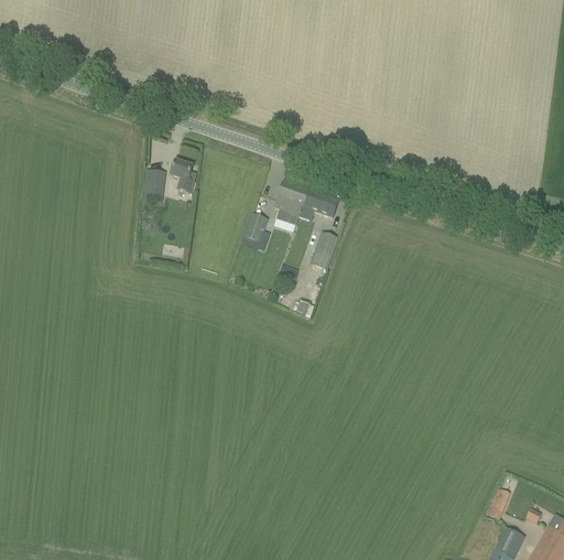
[(193,164),(175,159),(171,174),(181,178),(177,187),(190,192),(196,174),(191,172),(193,164)]
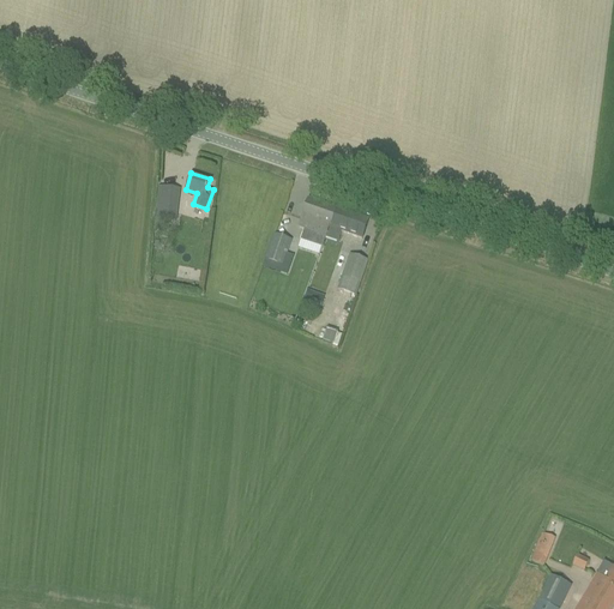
[(175,212),(179,187),(163,185),(160,216),(175,218),(175,212)]
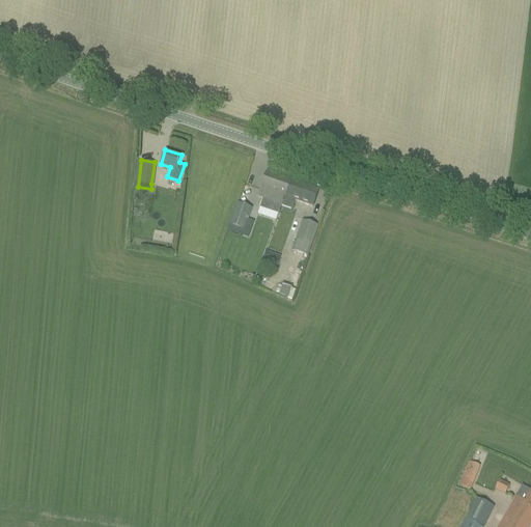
[(259,204),(278,211),(284,193),(277,191),(283,175),(267,169),(257,194),(262,195),(259,204)]
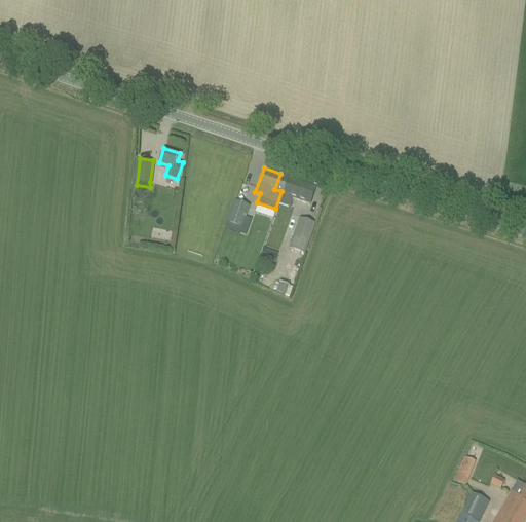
[(308,201),(314,185),(280,174),(274,189),(282,191),(308,201)]
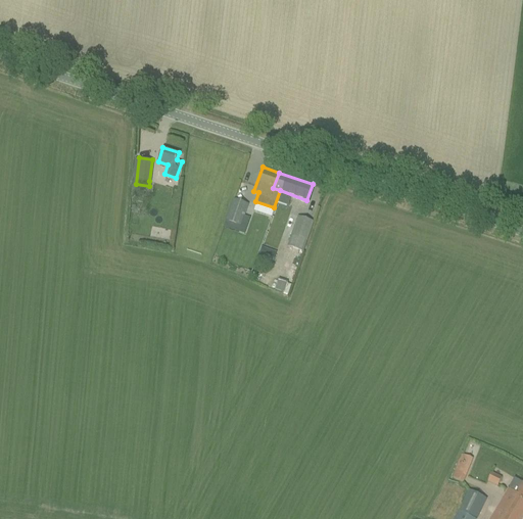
[(226,218),(240,223),(247,201),(233,196),(226,218)]
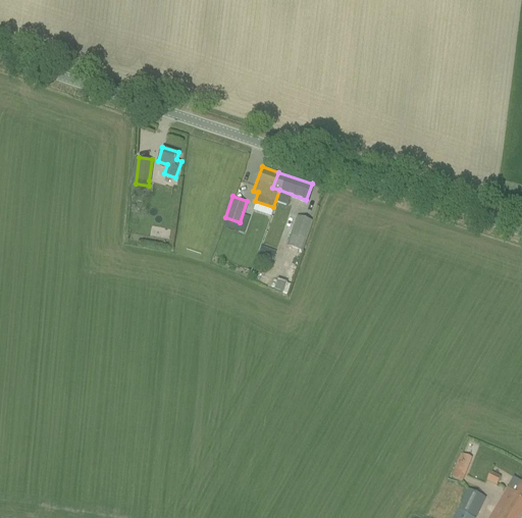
[(286,244),(302,249),(313,218),(298,213),(286,244)]
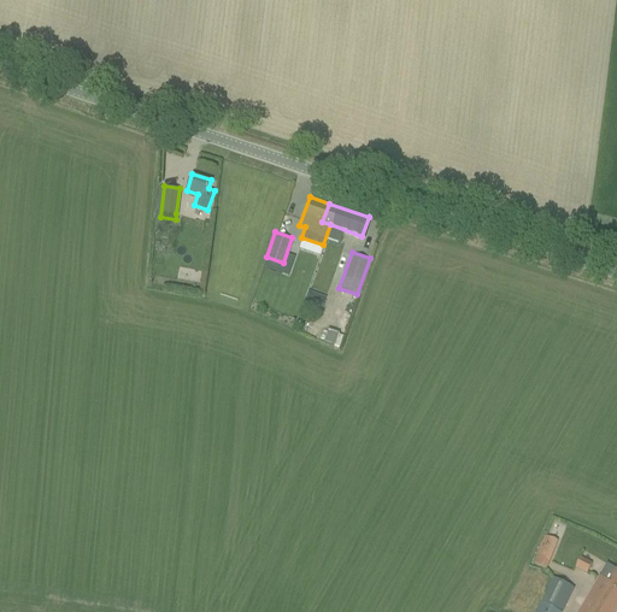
[(312,287),(309,295),(304,293),(300,305),(322,312),(328,293),(312,287)]
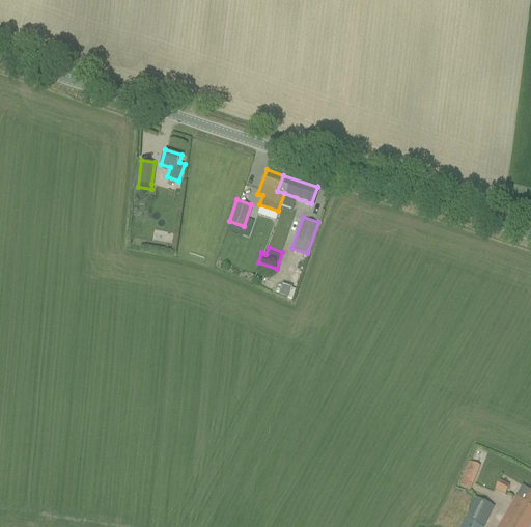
[(284,280),(281,292),(294,296),(297,284),(284,280)]
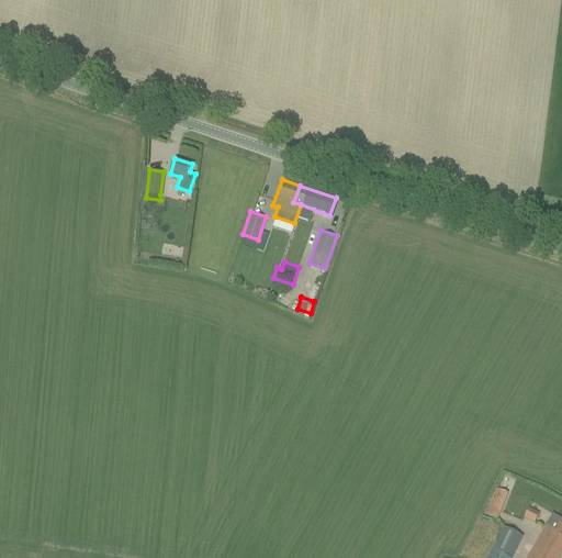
[(486,511),(497,515),(507,490),(496,486),(486,511)]
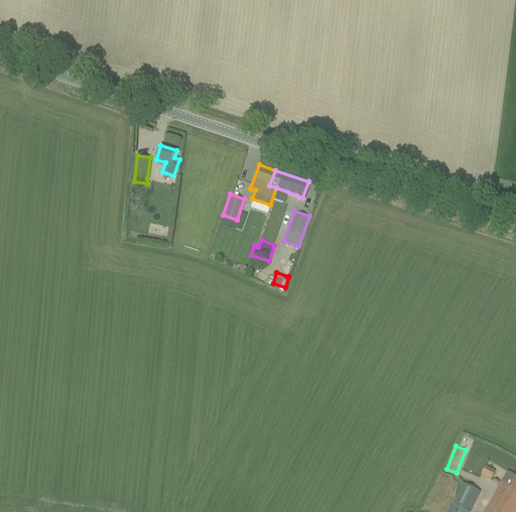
[(481,472),(491,477),(495,469),(485,464),(481,472)]
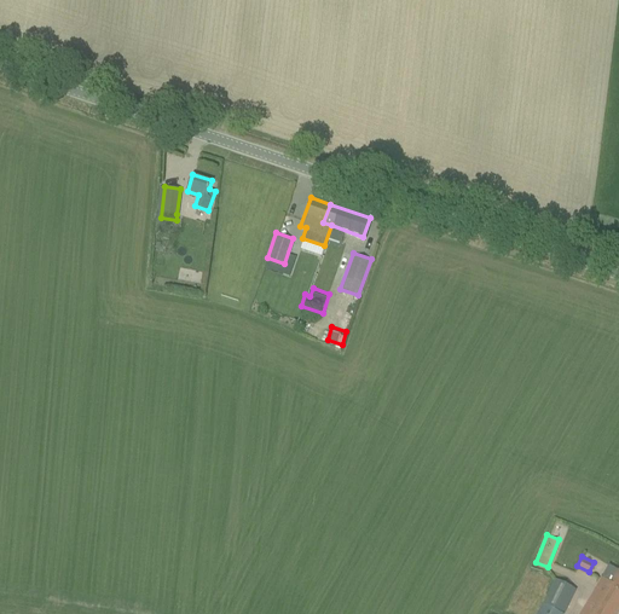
[(602,575),(579,613),(613,613),(618,606),(618,568),(618,567),(611,580),(603,577),(602,575)]
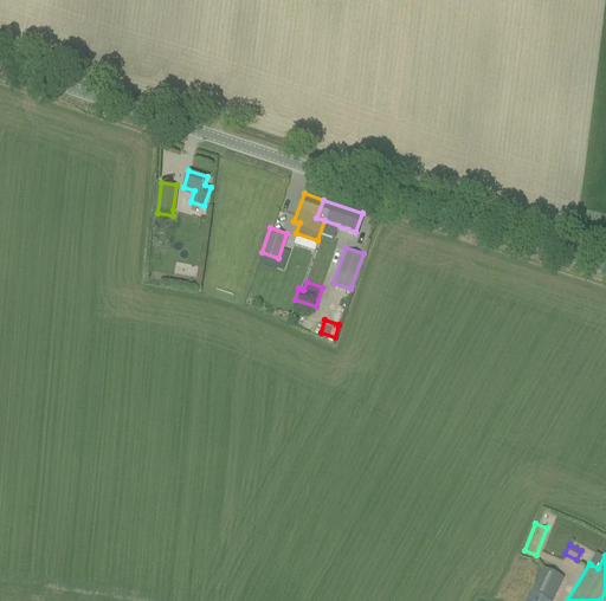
[(524,600),(549,600),(563,574),(542,564),(524,600)]
